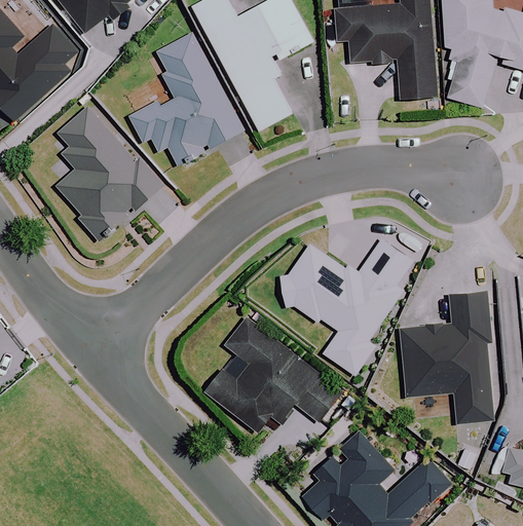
[(59,0),(88,37),(135,0),(59,0)]
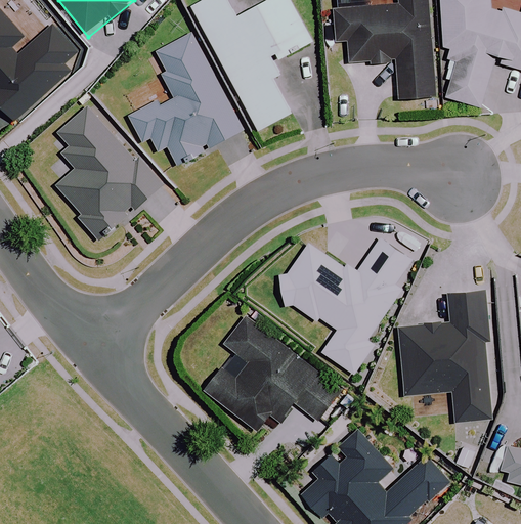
[(311,42),(289,0),(267,0),(236,17),(226,0),(203,0),(191,6),(258,131),(291,113),(272,78),(280,74),(274,61),(311,42)]
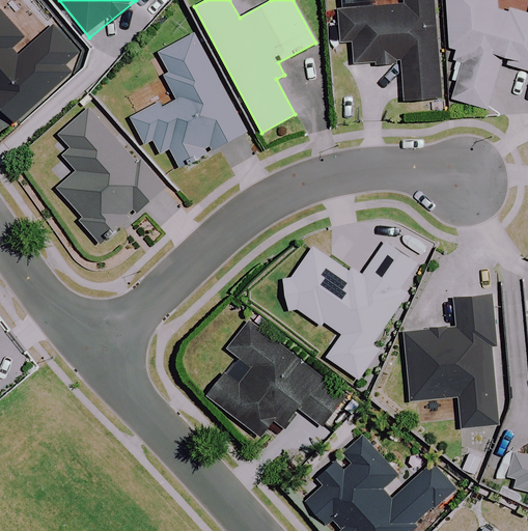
[(438,63),(433,0),(405,0),(406,5),(337,10),(340,43),(353,42),(355,65),(401,62),(406,100),(440,98),(438,63)]
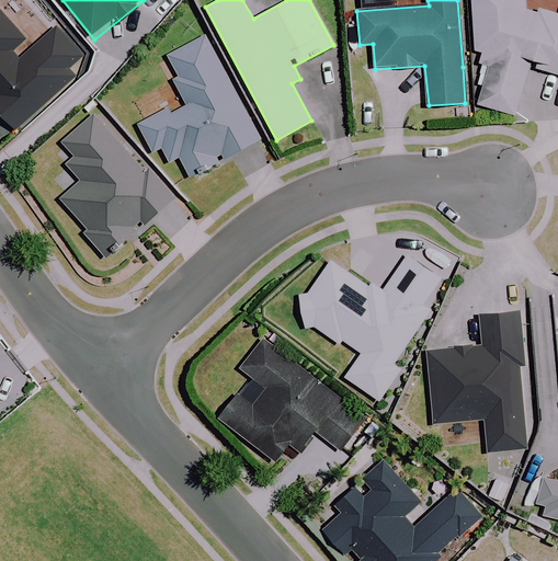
[(469,0),(474,64),(488,65),(476,104),(513,115),(530,59),(537,61),(535,69),(557,76),(557,15),(524,6),(523,0),(469,0)]
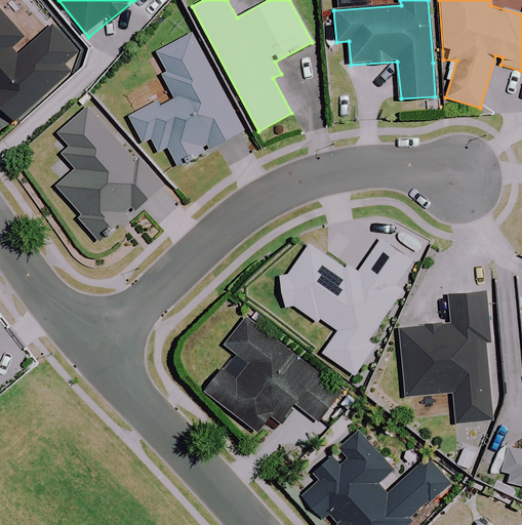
[(23,37),(0,12),(0,108),(13,123),(68,73),(64,68),(77,54),(51,26),(17,57),(9,49),(23,37)]
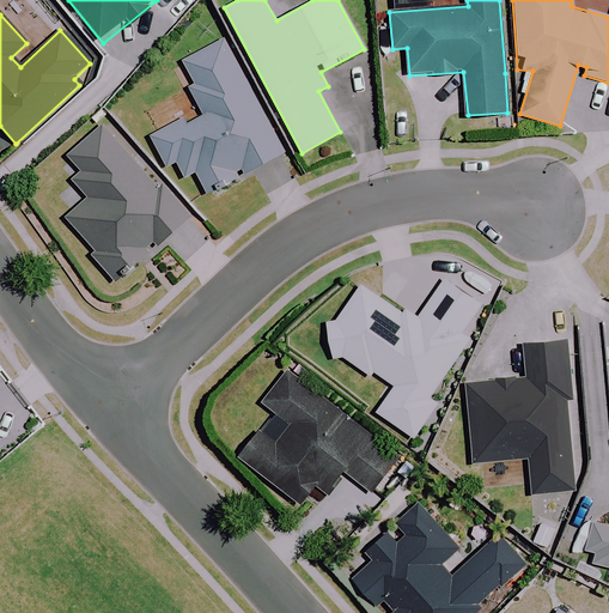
[(140,114),(152,137),(169,169),(177,164),(183,176),(195,171),(206,192),(282,152),(225,38),(182,60),(184,65),(171,71),(177,90),(168,99),(140,114)]
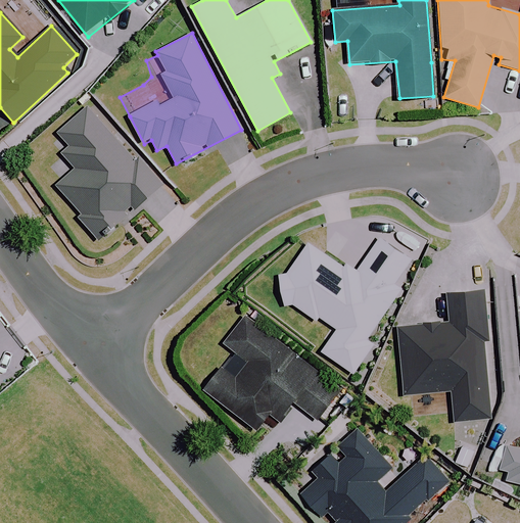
[(133,161),(85,107),(55,135),(68,149),(61,155),(75,170),(56,186),(81,212),(77,217),(98,240),(159,185),(136,159),(133,161)]
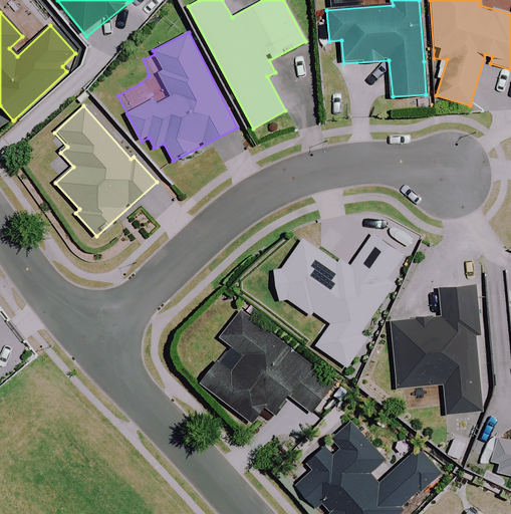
[(287,298),(309,314),(311,310),(329,323),(327,326),(314,344),(346,366),(365,338),(357,333),(393,284),(386,280),(405,254),(373,232),(352,263),(337,264),(301,239),(280,269),(273,268),(279,300),(287,298)]
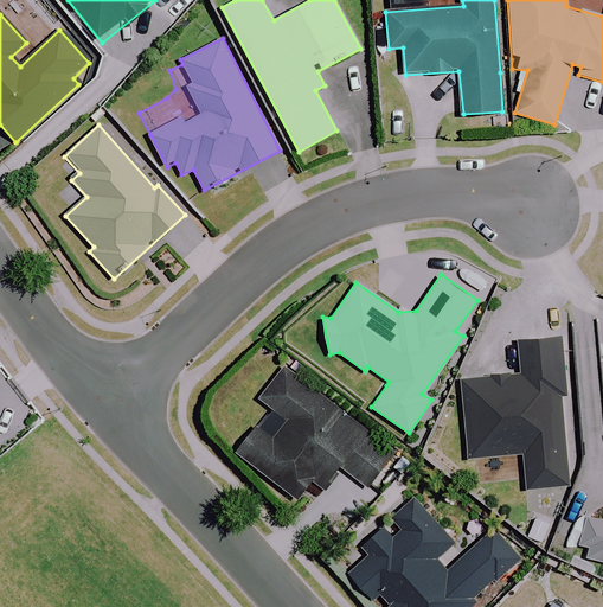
[(564,400),(558,337),(517,340),(520,375),(462,379),(468,459),(524,455),(526,492),(565,490),(558,400),(564,400)]
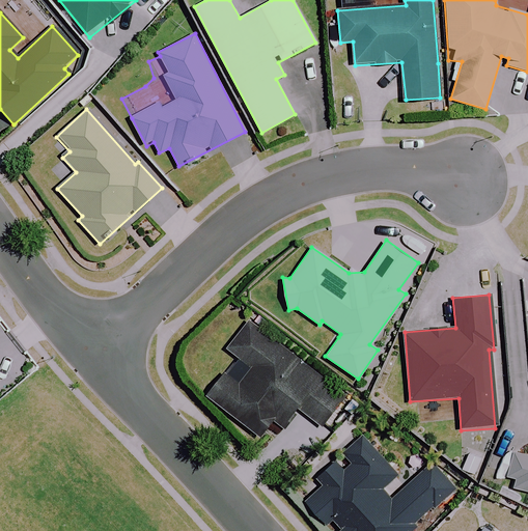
[(342,397),(247,323),(226,350),(235,358),(222,373),(206,394),(258,436),(272,420),(282,428),(296,410),(318,428),(342,397)]
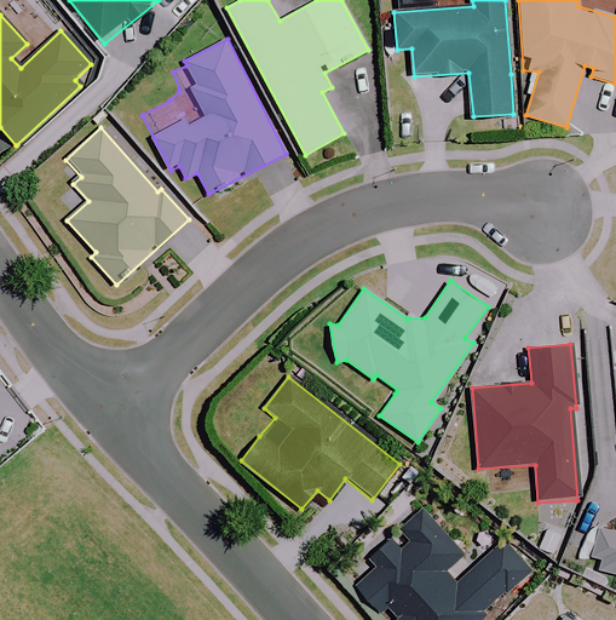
[(383,614),(387,610),(396,619),(479,619),(527,575),(496,544),(458,583),(447,572),(464,556),(419,510),(367,561),(375,569),(357,587),(383,614)]
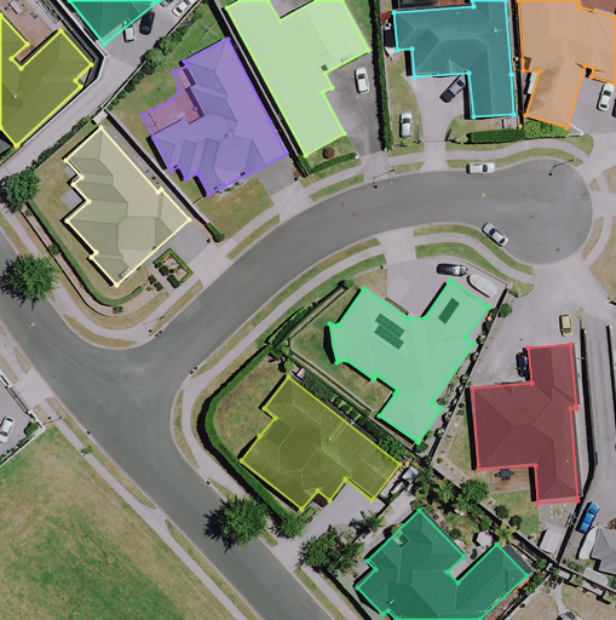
[(615,527),(606,524),(596,530),(589,556),(603,560),(600,569),(615,573),(615,527)]
